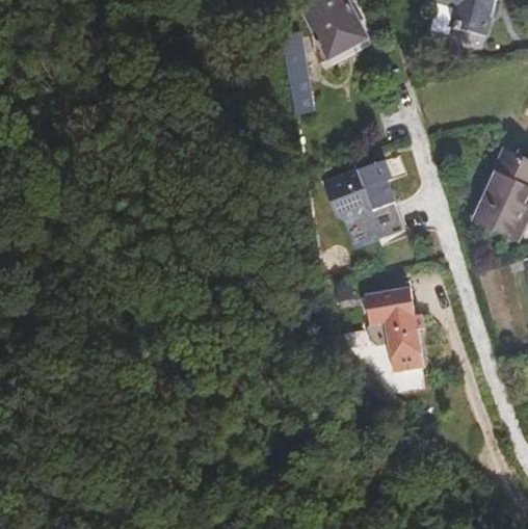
[(314,0),(298,8),(324,56),(363,35),(343,0),(314,0)]
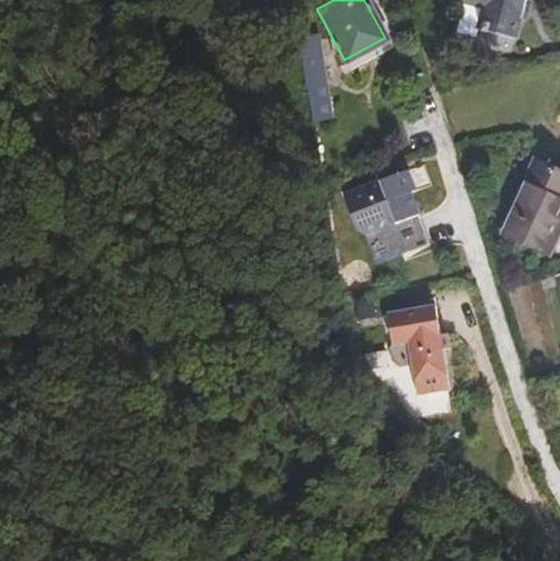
[(462,0),(481,6),(474,29),(510,39),(517,14),(520,15),(524,0),(462,0)]
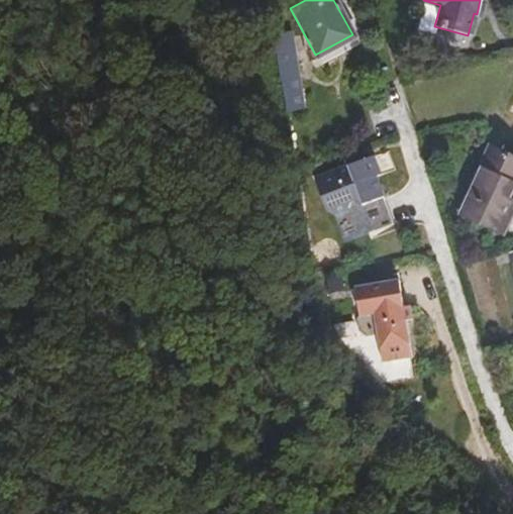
[(185,18),(188,33),(197,31),(194,16),(185,18)]
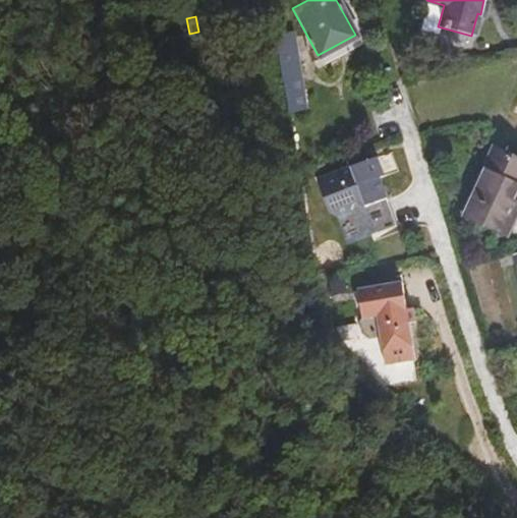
[(198,32),(189,34),(192,51),(215,46),(212,29),(198,32)]
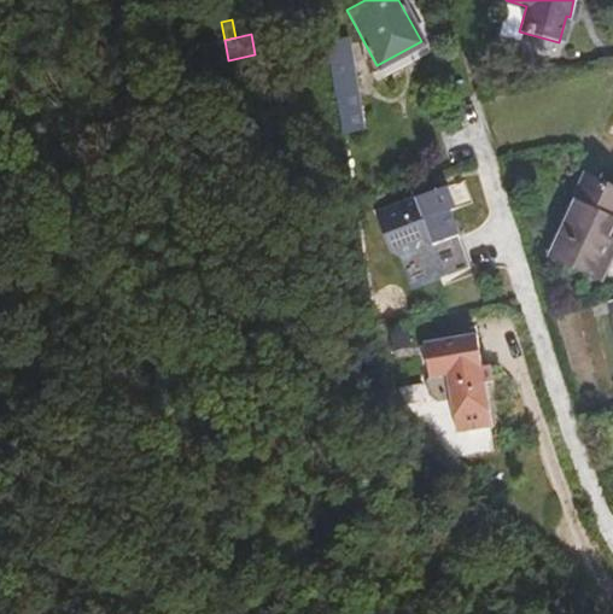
[(330,89),(350,87),(345,44),(323,46),(330,89)]
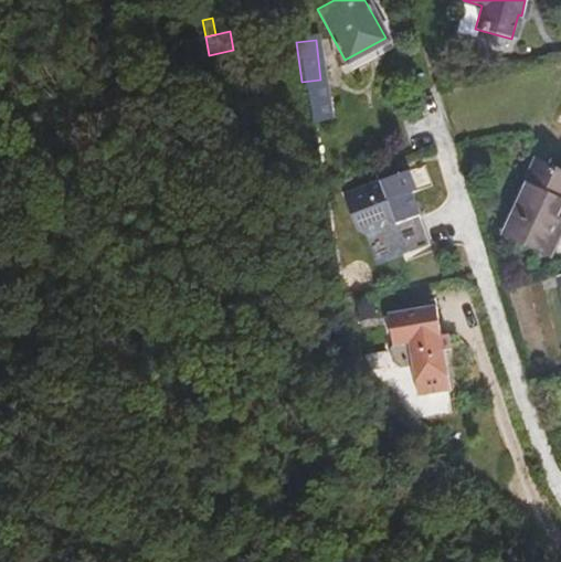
[(499,231),(551,256),(560,236),(560,171),(536,159),(499,231)]
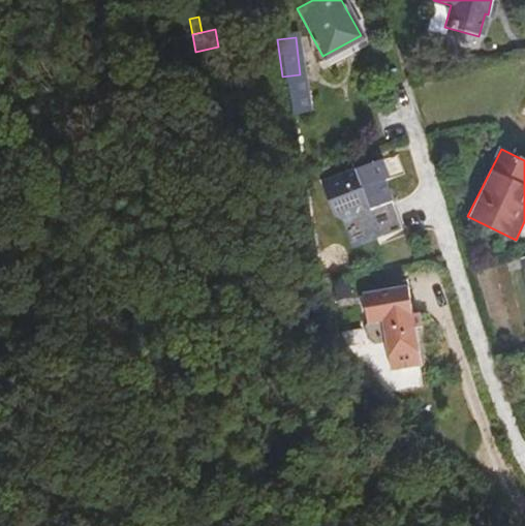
[(381,159),(322,184),(326,195),(333,197),(330,205),(336,218),(342,220),(353,246),(403,225),(384,181),(390,180),(381,159)]
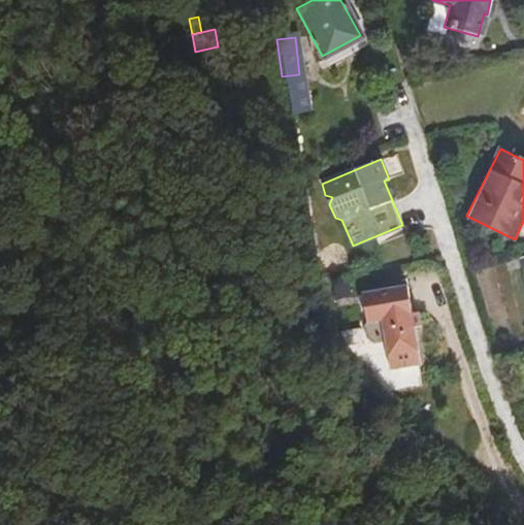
[(419,310),(407,310),(404,289),(361,295),(365,324),(356,329),(356,340),(363,345),(387,342),(391,366),(420,362),(414,326),(421,325),(419,310)]
